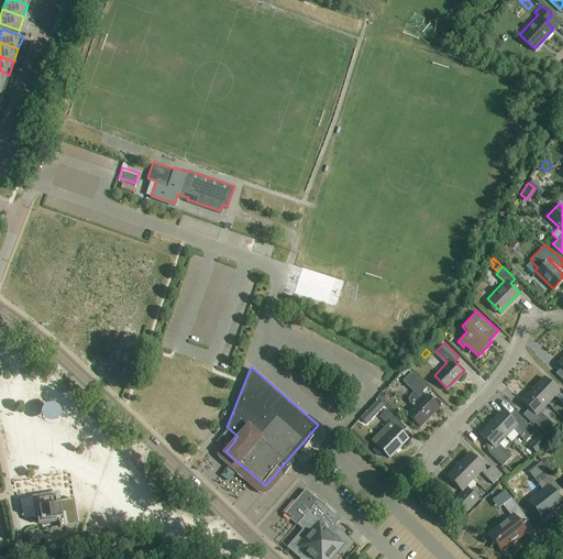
[(419,425),(439,405),(422,390),(428,384),(412,370),(403,379),(414,388),(409,394),(408,397),(409,399),(414,405),(407,412),(419,425)]
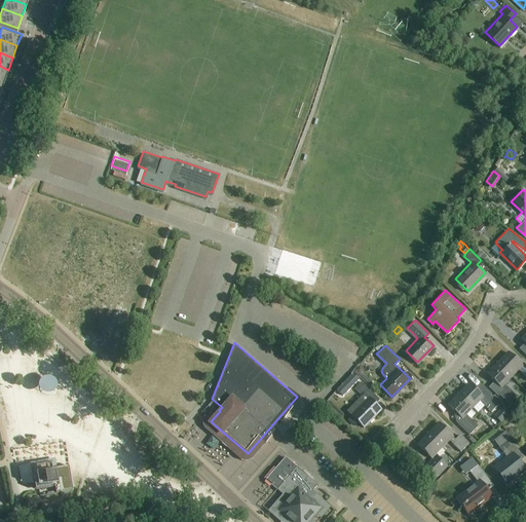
[(525,364),(524,367),(508,350),(497,361),(511,374),(518,368),(525,375),(525,364)]
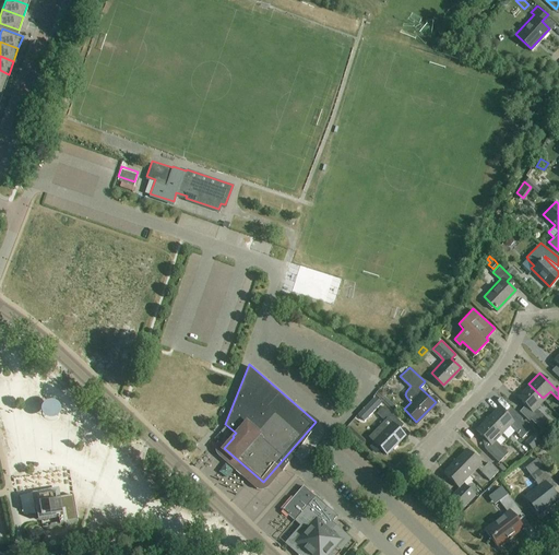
[(528,384),(518,396),(525,403),(520,410),(530,418),(531,417),(540,426),(548,417),(536,405),(543,398),(528,384)]
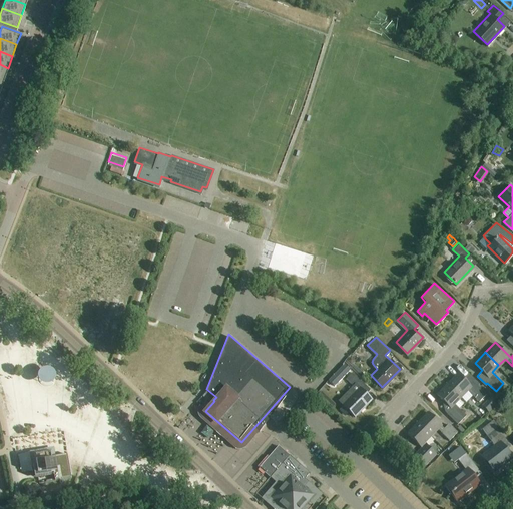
[(350,353),(345,358),(350,362),(355,357),(350,353)]
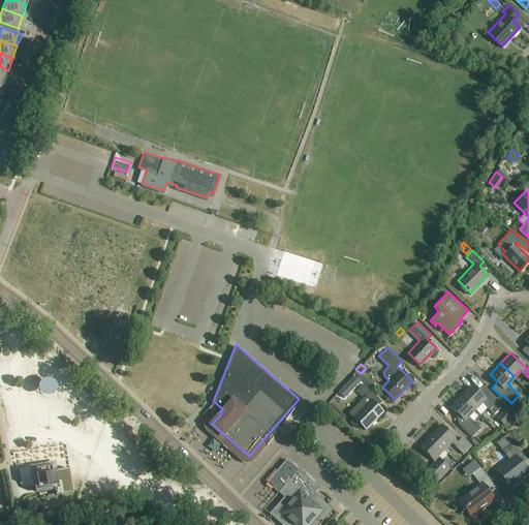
[(345,382),(338,390),(344,394),(350,387),(360,376),(354,372),(345,382)]
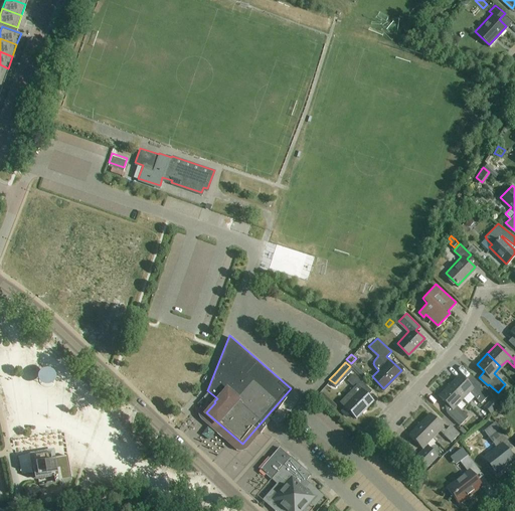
[(356,416),(373,399),(367,393),(371,389),(353,371),(347,378),(354,385),(355,384),(359,388),(344,404),(356,416)]
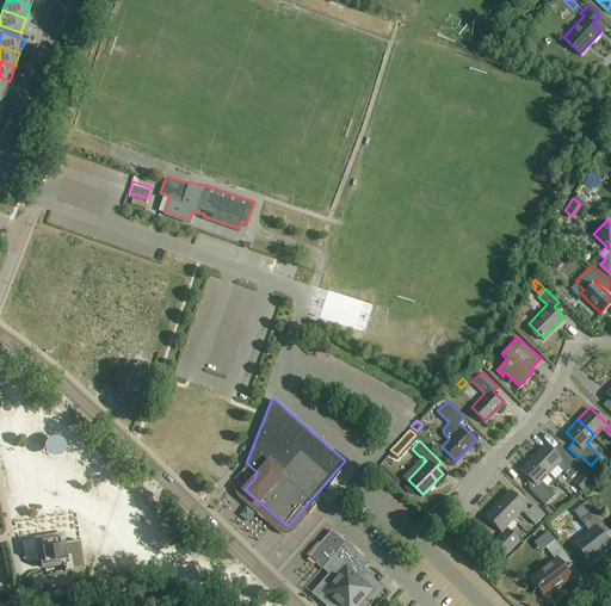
[(579,467),(569,457),(571,455),(559,441),(551,449),(544,443),(532,455),(548,471),(555,477),(562,469),(569,476),(579,467)]
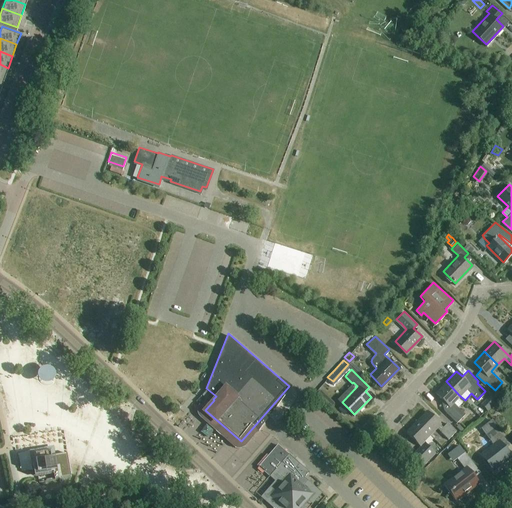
[(446,381),(436,392),(435,392),(444,409),(456,421),(464,413),(453,401),(459,395),(446,381)]
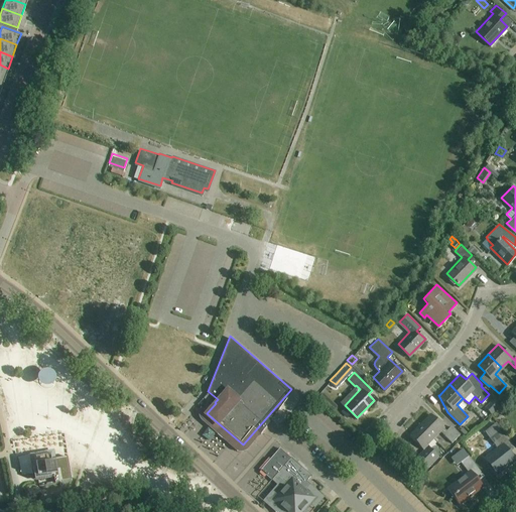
[(327,399),(330,396),(324,390),(320,393),(327,399)]
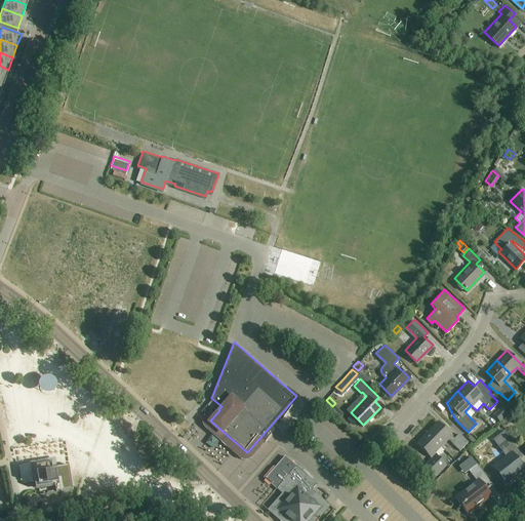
[(501,403),(493,412),(500,419),(509,410),(501,403)]
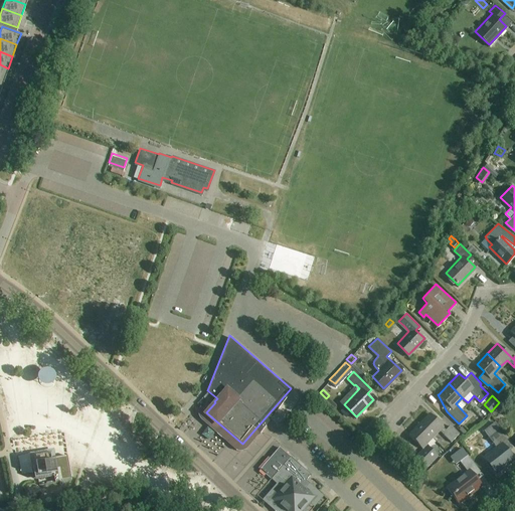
[(443,426),(430,411),(418,422),(433,436),(439,429),(451,441),(459,433),(450,423),(446,428),(443,426)]
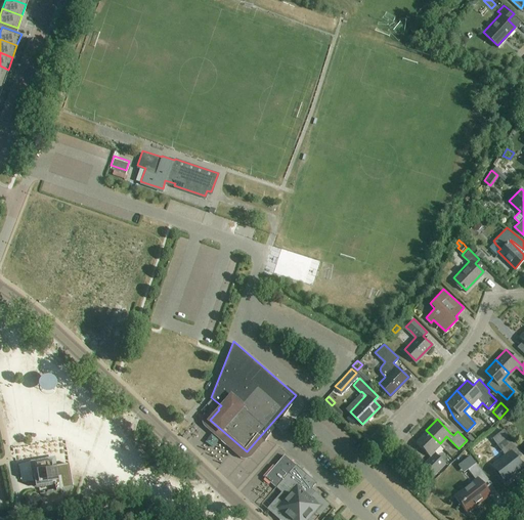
[(492,436),(500,447),(505,453),(491,464),(505,480),(523,466),(516,458),(521,453),(507,434),(509,433),(504,427),(492,436)]
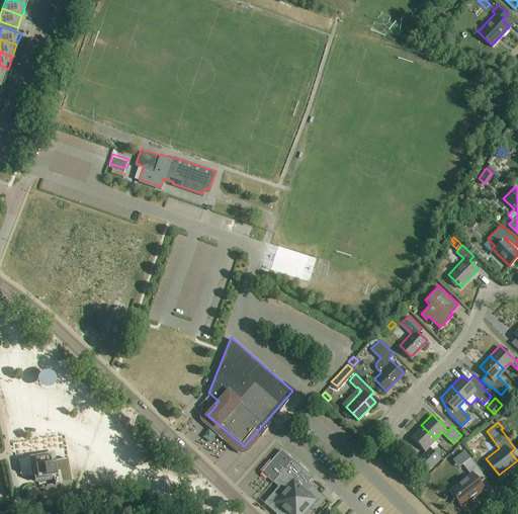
[(427,469),(439,456),(428,445),(435,438),(421,425),(411,435),(424,449),(425,448),(425,449),(416,458),(427,469)]
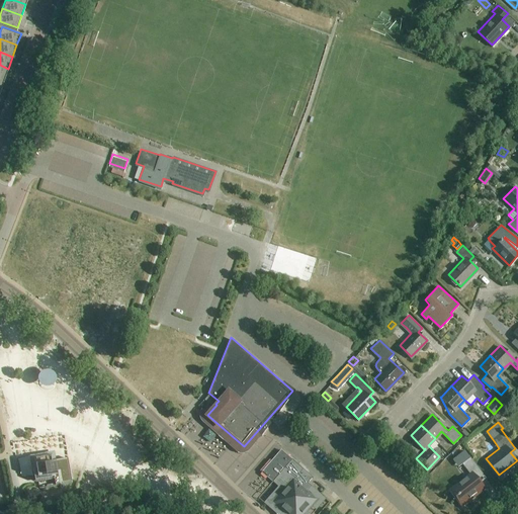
[(337,450),(340,446),(319,426),(315,430),(337,450)]
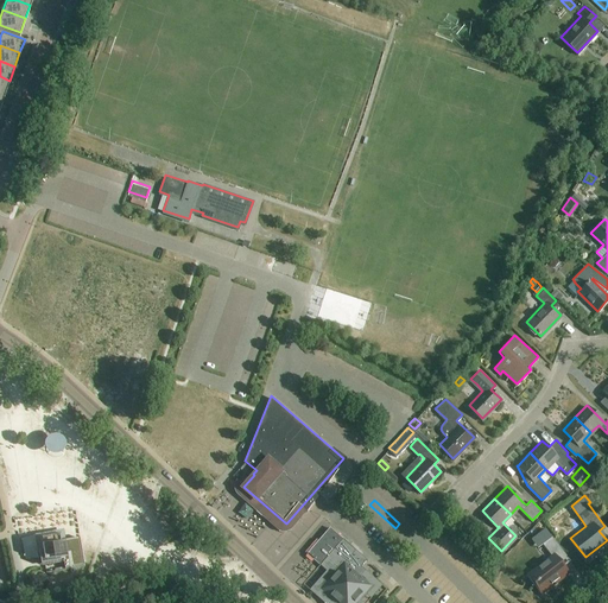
[(567,527),(578,519),(565,500),(553,509),(567,527)]
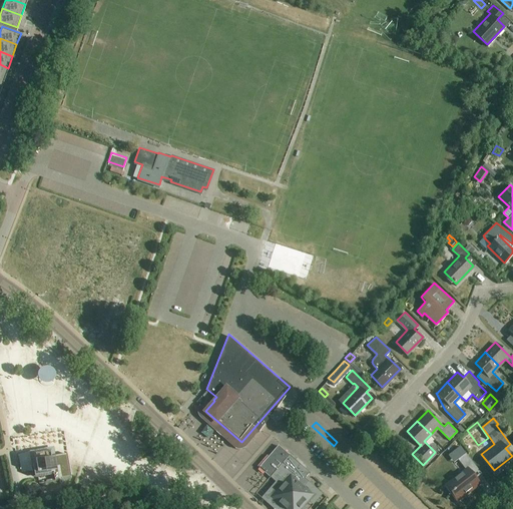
[(309,479),(305,476),(310,471),(278,443),(259,466),(280,485),(271,495),(286,508),(298,508),(313,493),(311,491),(320,480),(313,474),(309,479)]
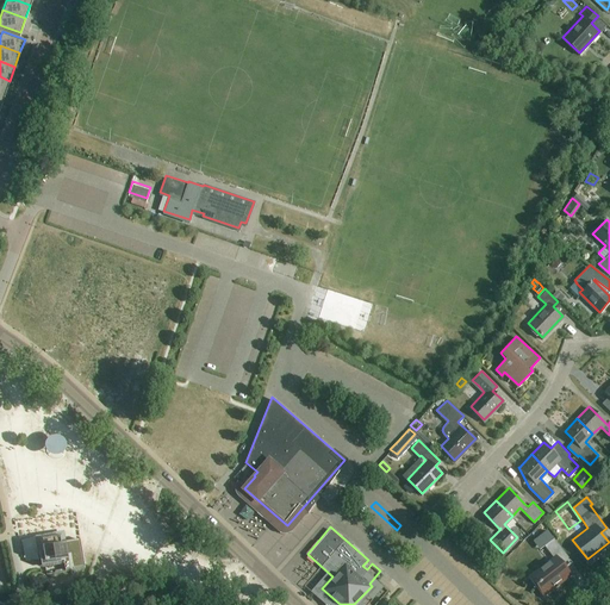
[(539,532),(543,540),(551,534),(546,526),(539,532)]
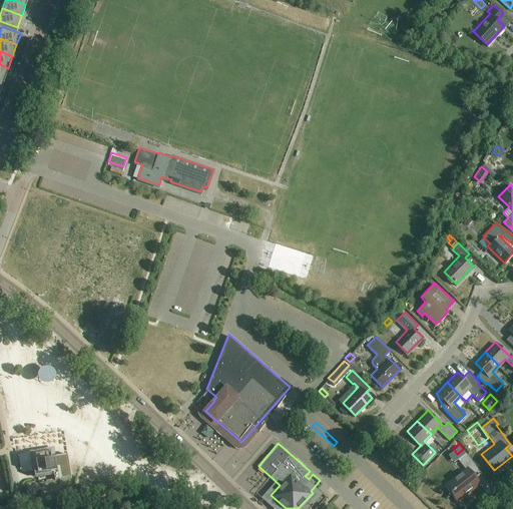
[(51,454),(50,449),(46,450),(45,446),(38,447),(38,451),(34,452),(36,463),(33,464),(35,476),(51,473),(51,470),(53,469),(55,478),(71,475),(69,459),(67,452),(56,453),(51,454)]
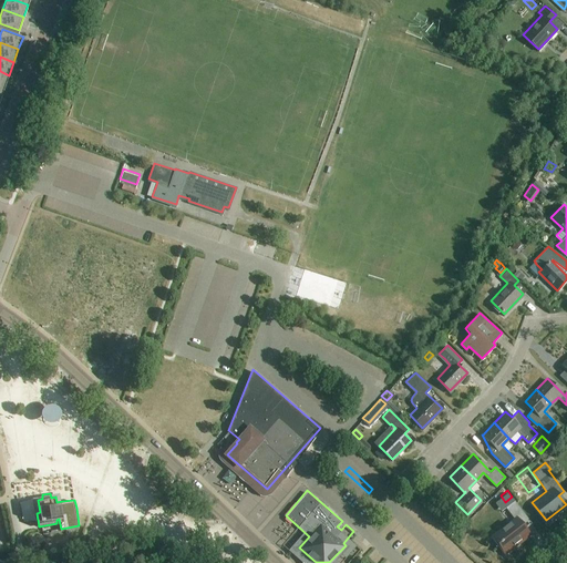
[(505,552),(529,533),(522,523),(528,518),(514,500),(505,507),(514,518),(492,535),(505,552)]
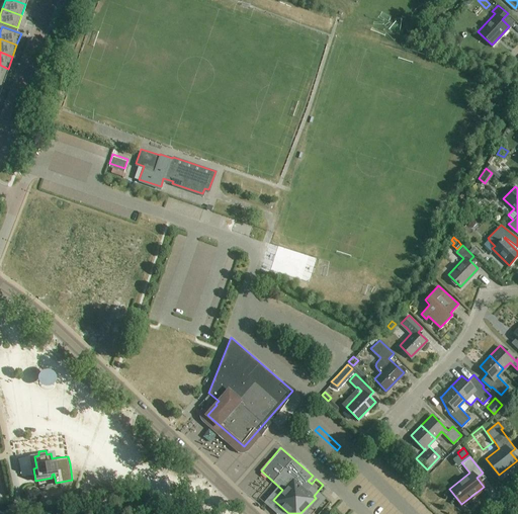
[(160,503),(160,504),(156,510),(161,513),(165,507),(165,506),(160,503)]
